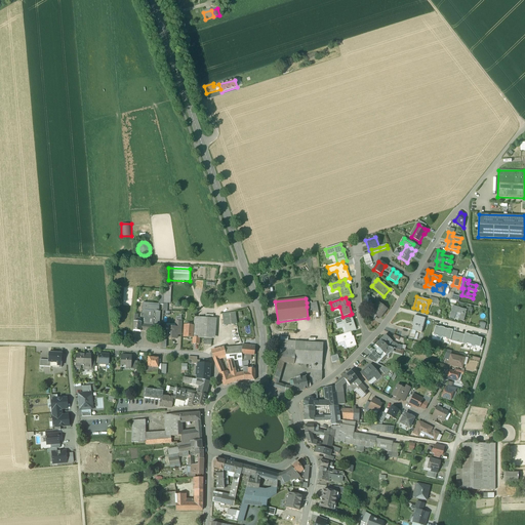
[(159,305),(143,304),(140,323),(142,323),(140,331),(158,333),(160,312),(159,312),(159,305)]
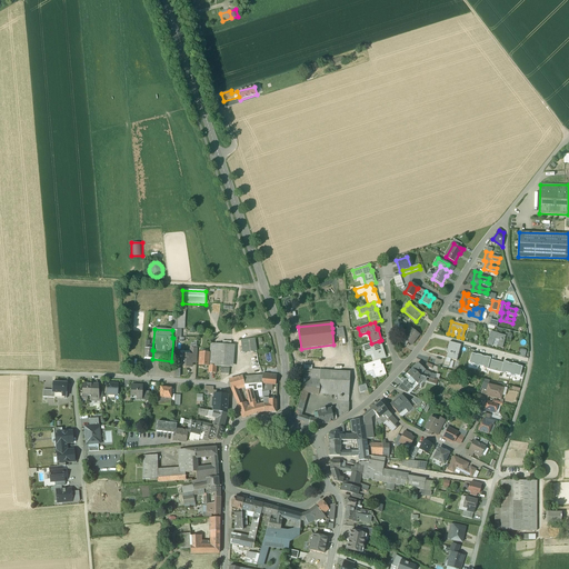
[(410,329),(403,339),(409,342),(411,345),(418,336),(410,329)]
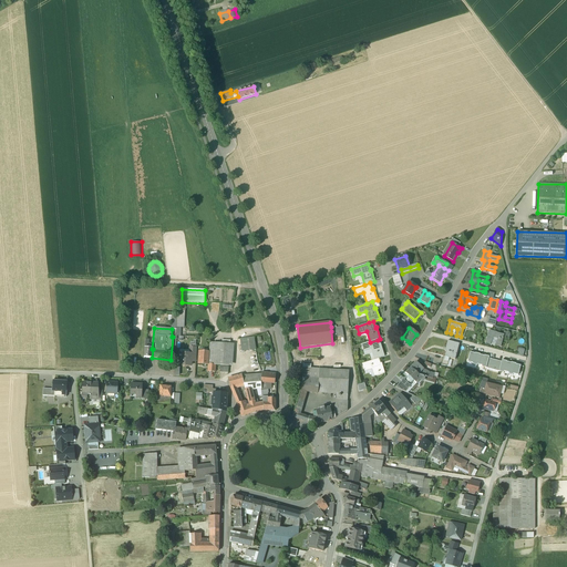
[(337,330),(331,331),(332,343),(344,342),(342,329),(337,330)]
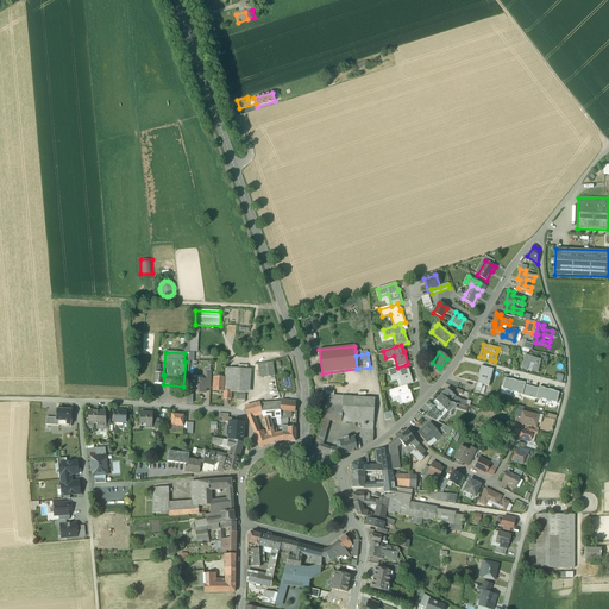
[(540,359),(526,356),(522,369),(527,370),(528,363),(534,364),(533,371),(538,372),(540,363),(541,359),(540,359)]
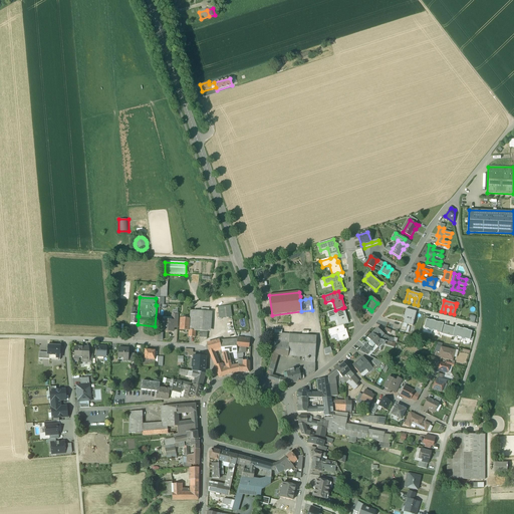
[(364,306),(362,304),(359,308),(366,313),(369,309),(364,306)]
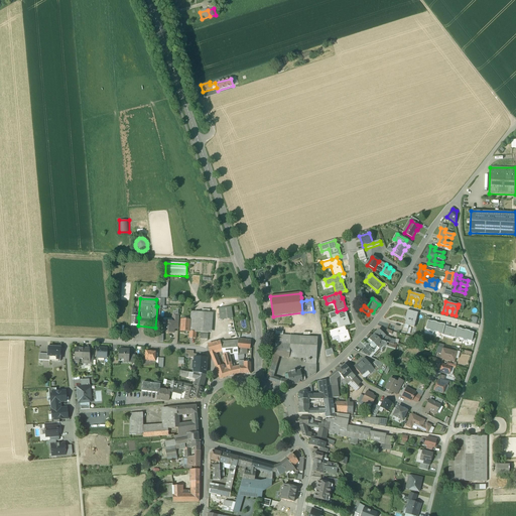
[(226,307),(219,308),(220,320),(228,319),(226,307)]
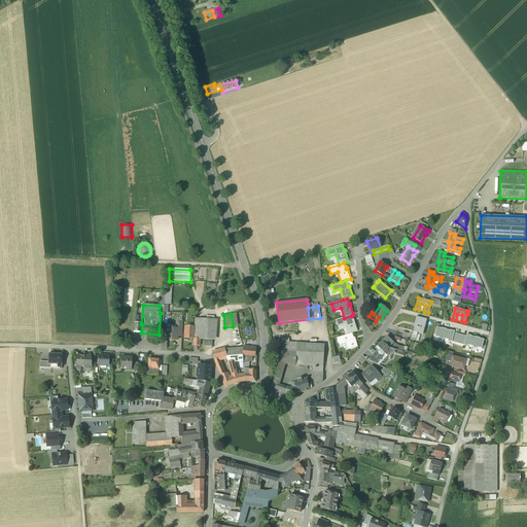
[(344,318),(336,320),(338,326),(345,324),(348,335),(352,334),(357,331),(354,321),(353,321),(351,316),(344,318)]
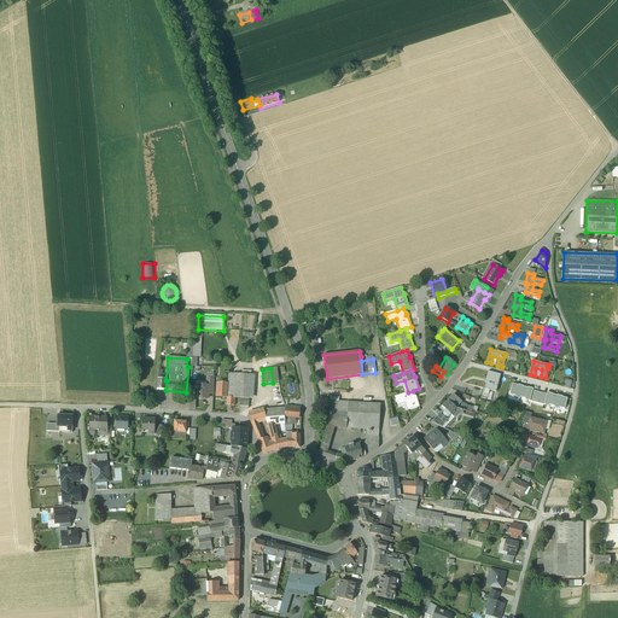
[(501,375),(488,372),(485,383),(487,384),(484,389),(490,390),(496,392),(501,375)]
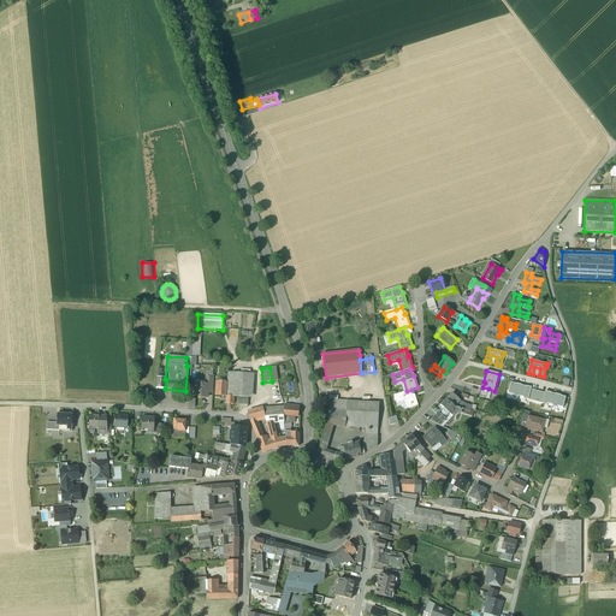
[(246,373),(236,373),(235,397),(240,397),(249,398),(250,374),(246,373)]
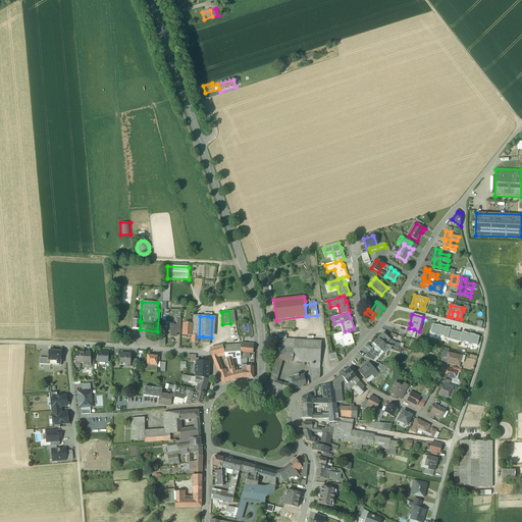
[(137,321),(134,320),(133,329),(140,330),(140,329),(141,321),(140,321),(137,321)]
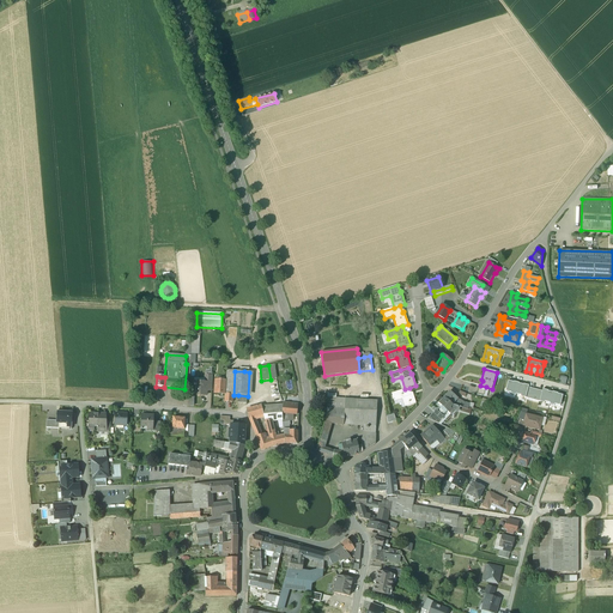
[(226,381),(216,381),(214,394),(225,394),(226,381)]
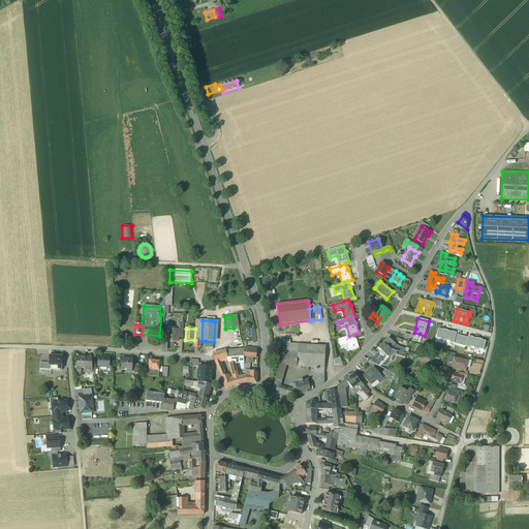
[(444,341),(445,340),(447,332),(447,331),(443,330),(443,331),(439,329),(436,338),(441,339),(440,340),(444,341)]
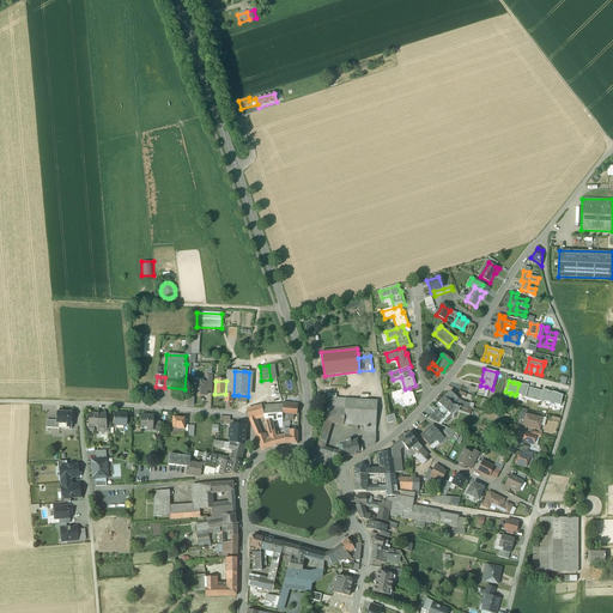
[(201,382),(194,382),(193,389),(194,390),(194,395),(206,396),(206,388),(207,384),(205,384),(201,383),(201,382)]
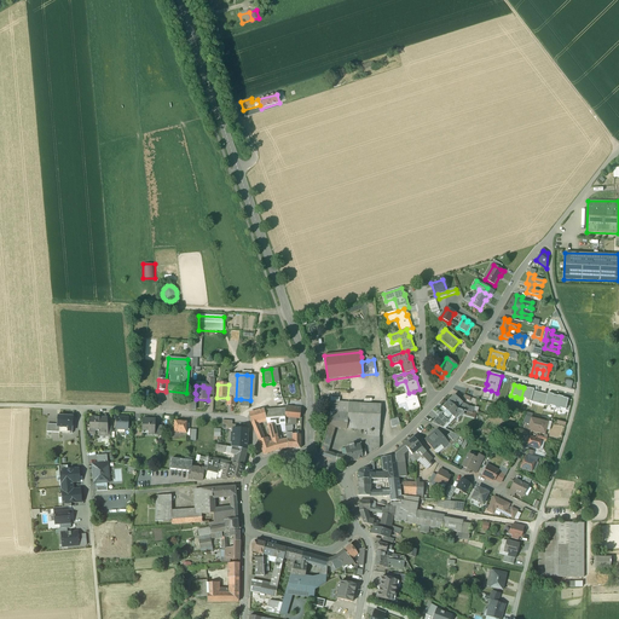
[(528,389),(524,388),(521,398),(526,399),(526,400),(531,401),(533,392),(534,389),(528,388),(528,389)]
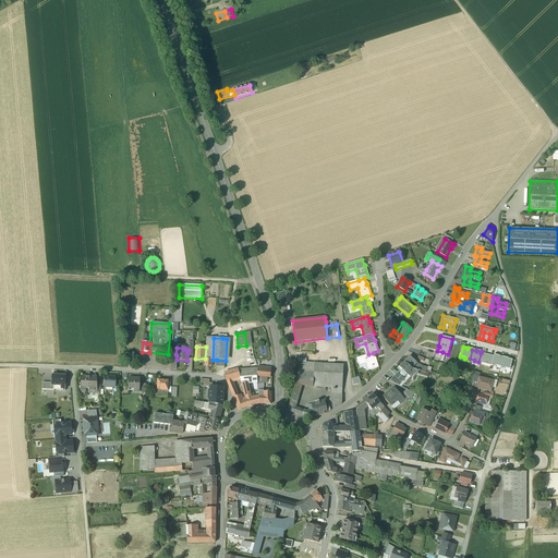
[(368,354),(356,359),(359,365),(366,363),(368,371),(378,367),(376,359),(375,360),(373,353),(368,354)]
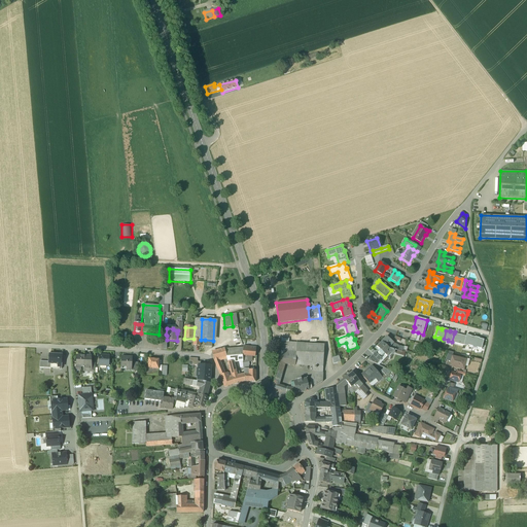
[(466,337),(454,334),(452,342),(463,346),(466,337)]
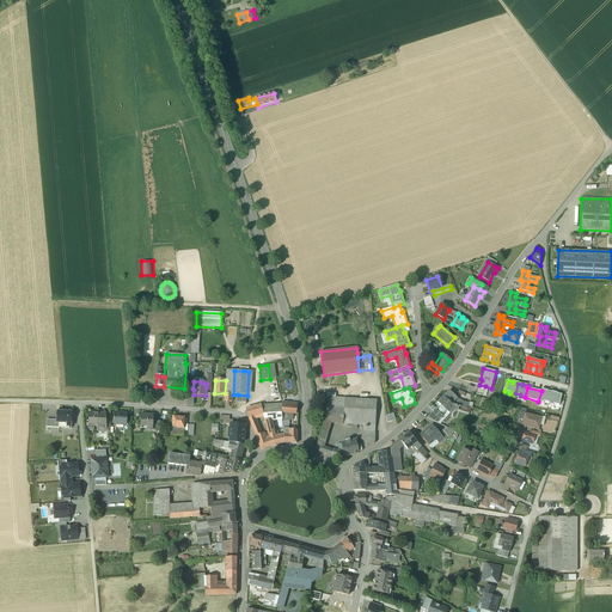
[(544,402),(549,403),(551,392),(546,391),(542,389),(542,391),(538,402),(544,403),(544,402)]
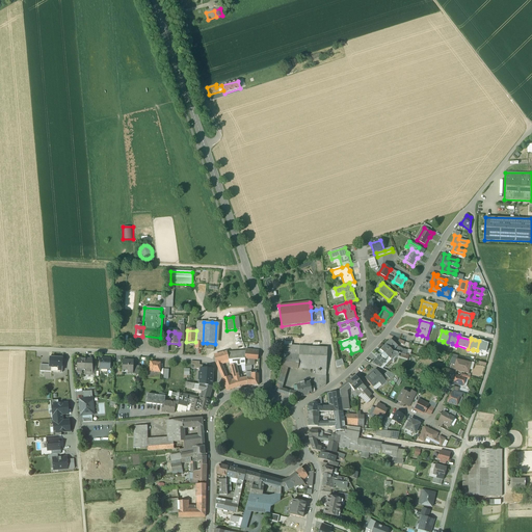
[(397,346),(391,340),(386,345),(392,351),(397,346)]
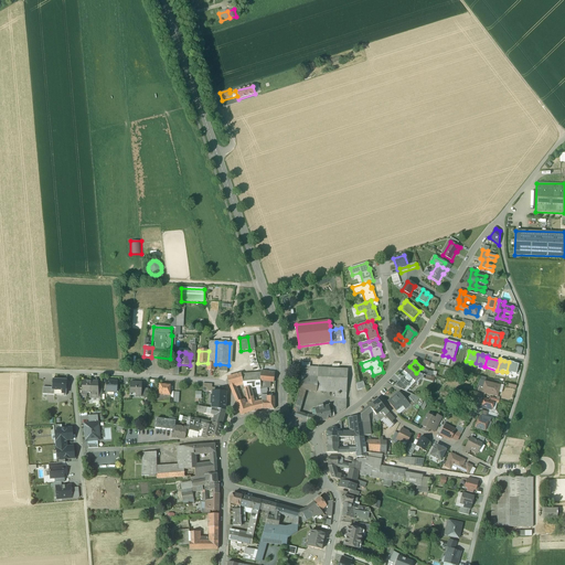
[(510,362),(509,362),(507,372),(507,373),(511,374),(511,373),(516,374),(519,364),(514,363),(510,362)]
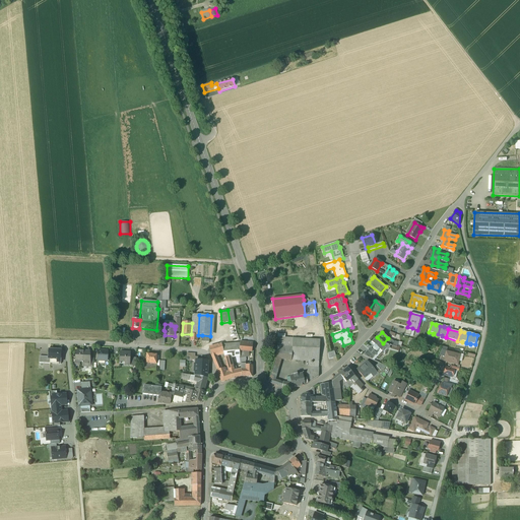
[(383,343),(377,337),(372,342),(375,345),(371,349),(371,350),(375,353),(376,353),(380,349),(379,348),(383,343)]
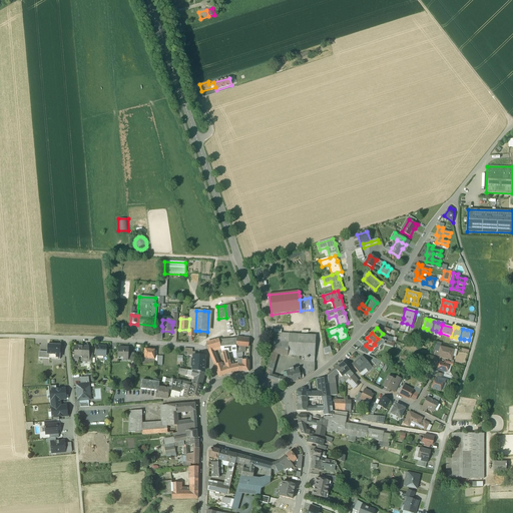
[(273,349),(268,368),(265,378),(274,381),(275,379),(276,377),(271,375),(273,370),(277,355),(288,356),(289,335),(274,334),(274,342),(273,349)]
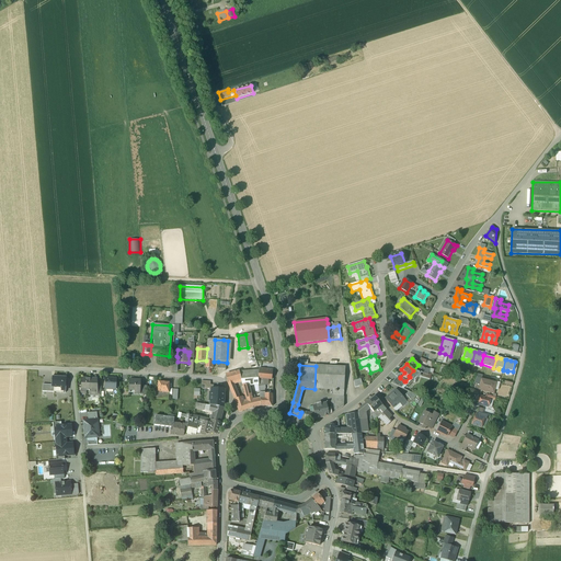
[(419,365),(413,370),(420,373),(423,374),(428,375),(430,370),(425,369),(419,365)]
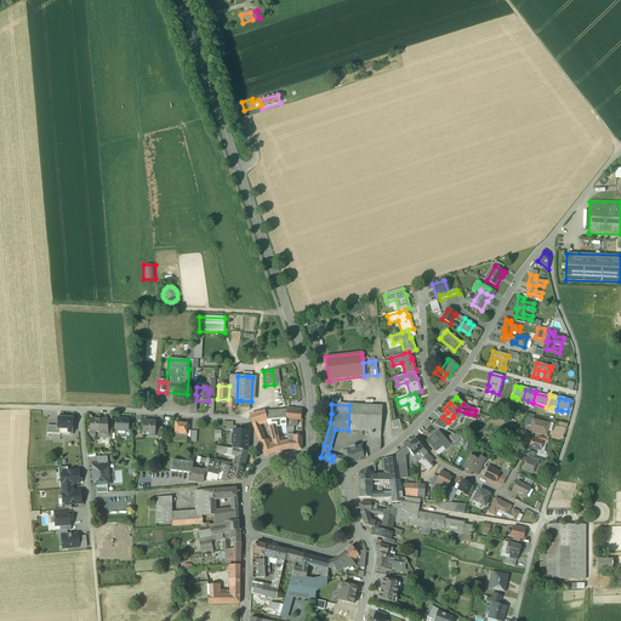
[(382,408),(349,405),(348,431),(370,432),(381,432),(382,408)]
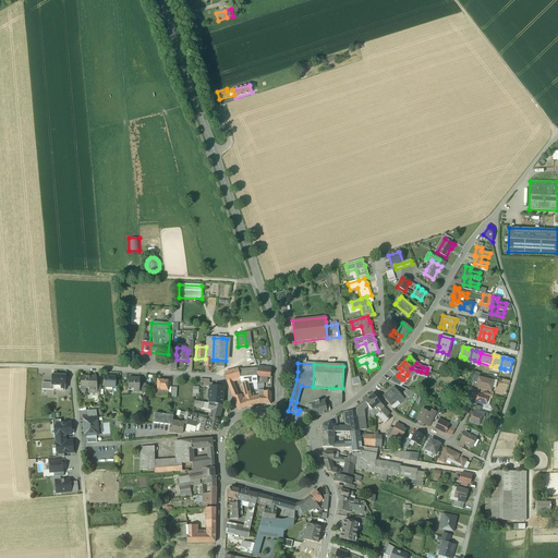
[(271,368),(257,367),(257,371),(256,376),(270,377),(271,368)]
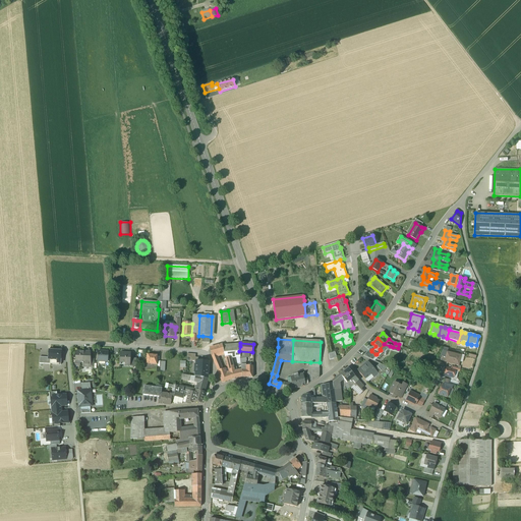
[(222,345),(210,348),(212,356),(216,355),(224,353),(222,345)]
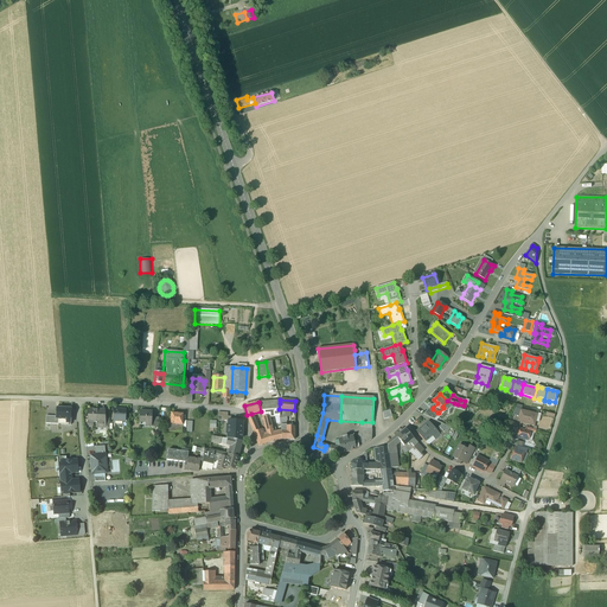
[(280,403),(266,404),(267,416),(268,417),(280,416),(279,413),(279,409),(280,403)]
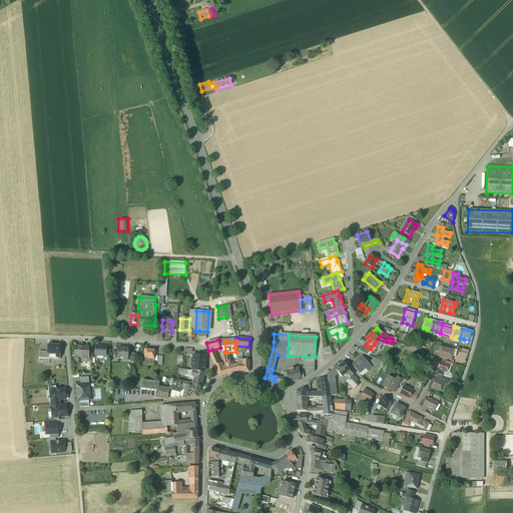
[(365,344),(358,351),(367,355),(370,353),(366,350),(368,349),(365,347),(366,346),(366,345),(365,344)]
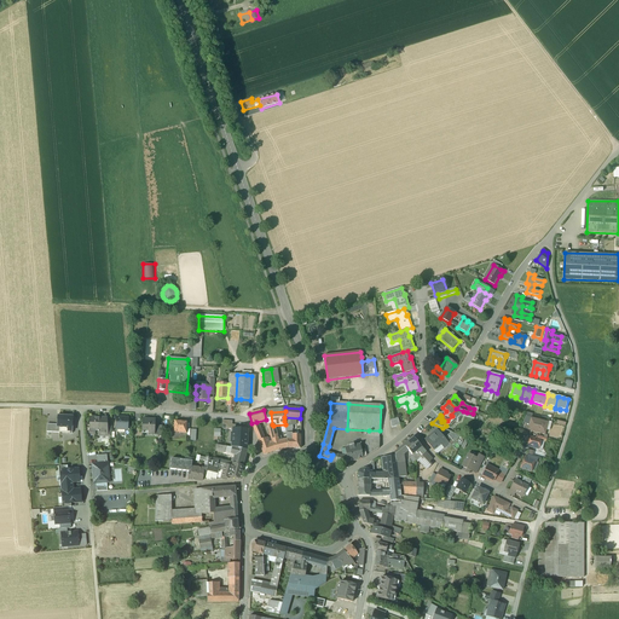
[(64,416),(63,417),(57,417),(57,426),(57,427),(62,427),(68,428),(68,432),(73,432),(74,417),(70,417),(69,416),(64,416)]
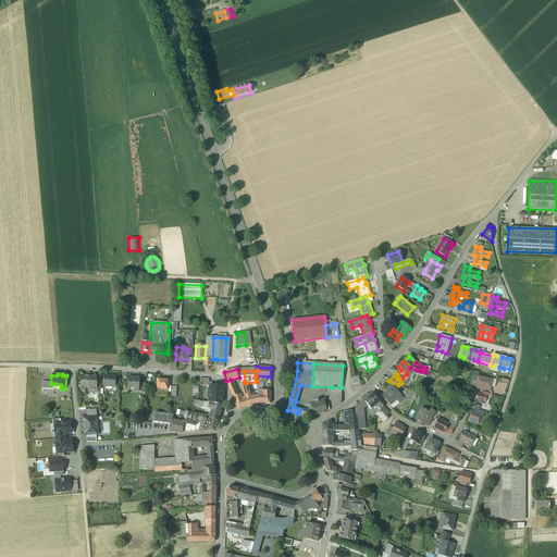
[(96,376),(81,375),(81,390),(86,391),(86,388),(88,388),(88,390),(89,390),(89,393),(97,392),(97,385),(96,376)]
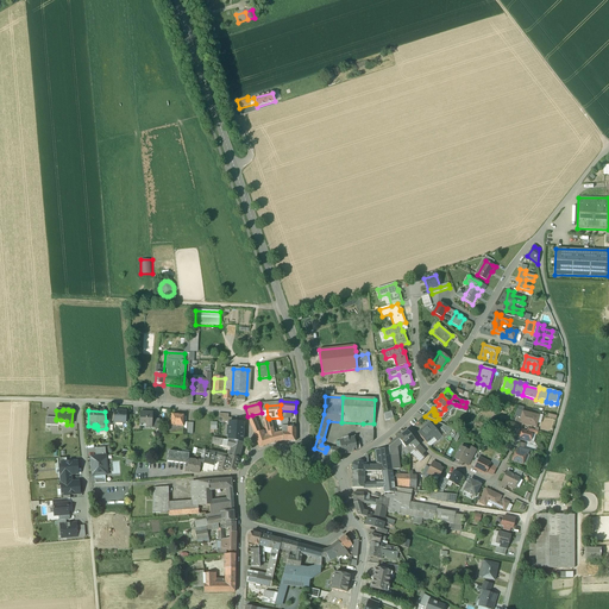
[(126,412),(114,412),(114,422),(125,424),(126,412)]
